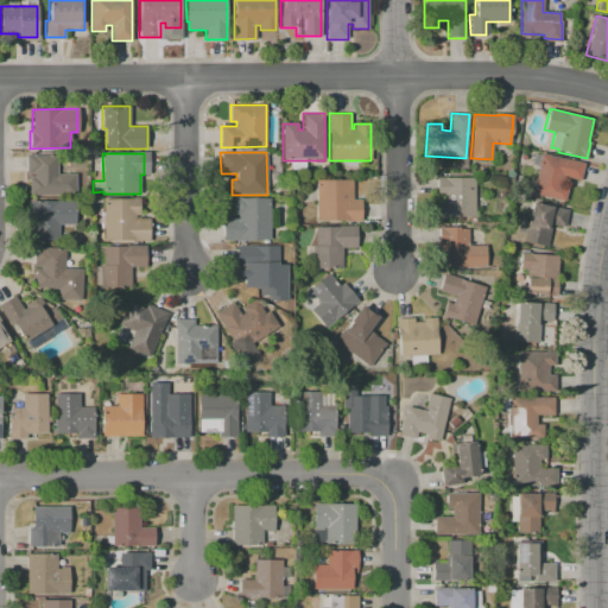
[(540,153),(583,163),(580,179),(563,176),(561,185),(568,188),(564,202),(531,195),(540,153)]
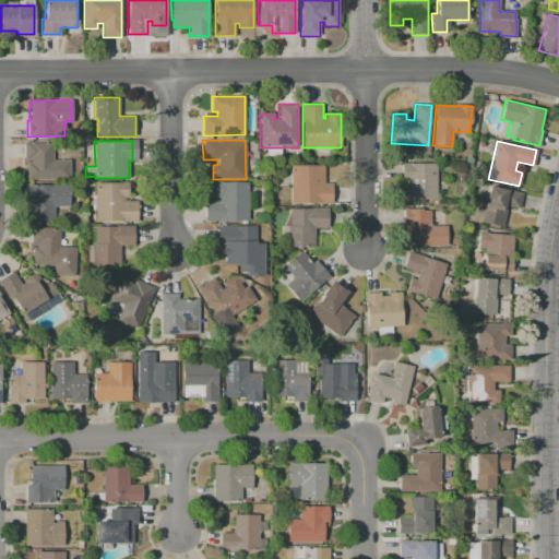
[(26,180),(26,163),(32,163),(32,159),(24,159),(24,142),(52,142),(52,159),(69,159),(69,180),(26,180)]
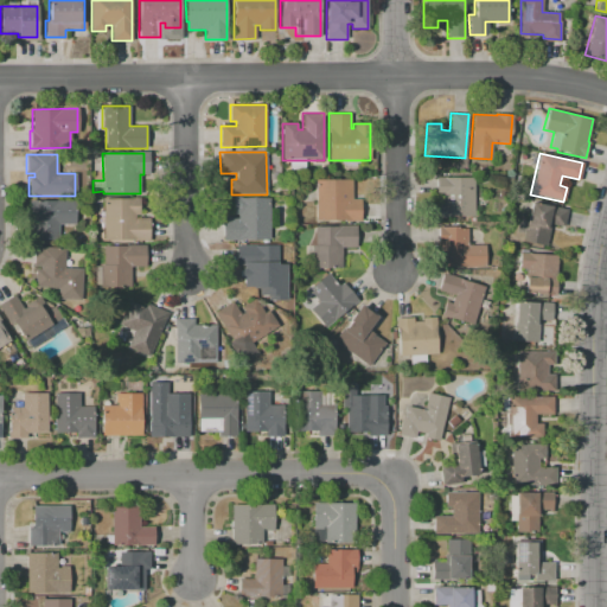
[(474,216),(436,217),(436,203),(441,203),(441,195),(436,195),(436,178),(473,177),(474,216)]
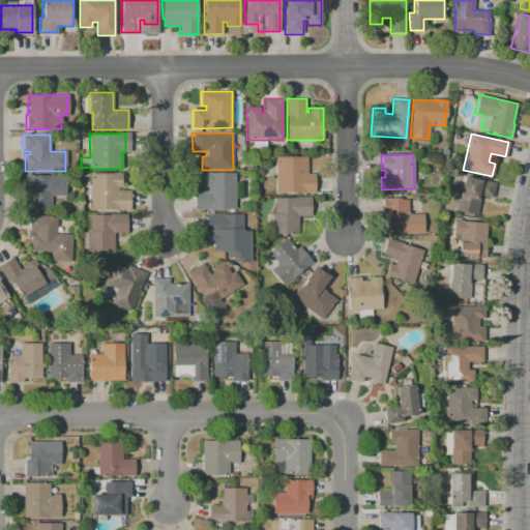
[(275,156),(307,155),(307,174),(314,174),(315,192),(275,192),(275,156)]
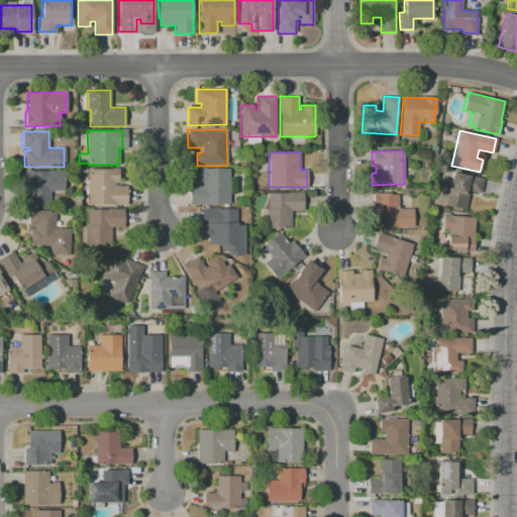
[(88,170),(119,169),(119,183),(115,183),(115,186),(128,186),(128,204),(88,205),(88,170)]
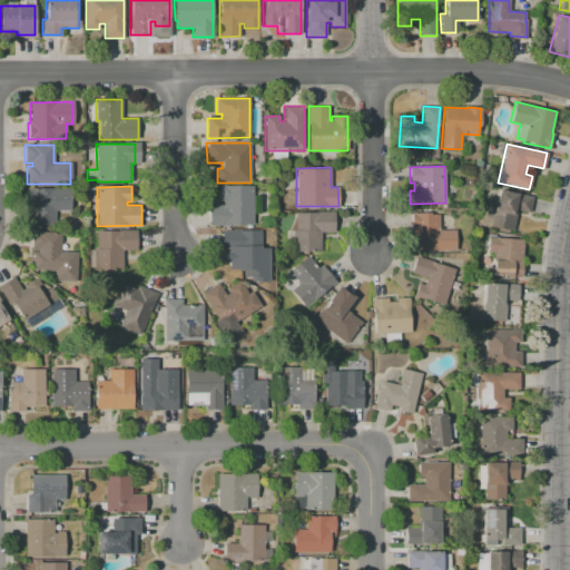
[(253,186),(253,224),(209,225),(209,205),(224,205),(223,202),(218,202),(218,186),(253,186)]
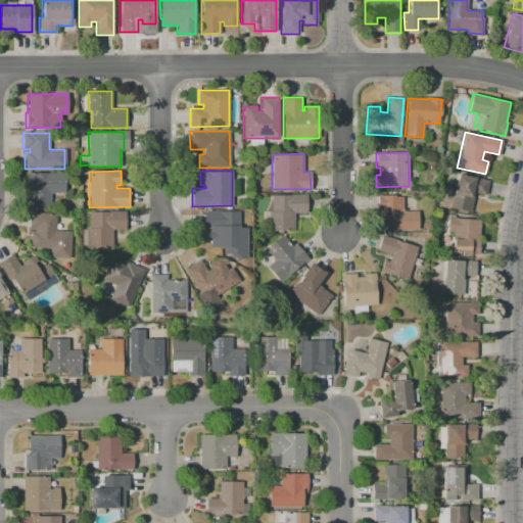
[(458,172),(478,176),(478,178),(488,181),(485,195),(475,193),(470,211),(449,207),(452,201),(445,200),(447,190),(454,191),(458,172)]
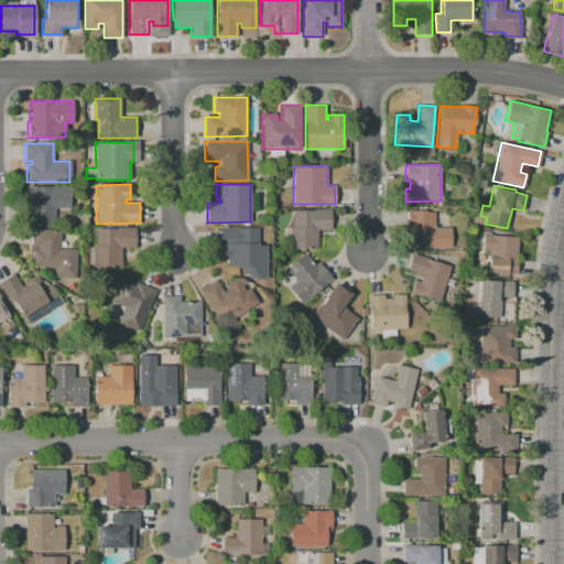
[(28,186),(69,186),(71,208),(54,208),(54,224),(28,224),(28,206),(30,206),(30,199),(28,199),(28,186)]
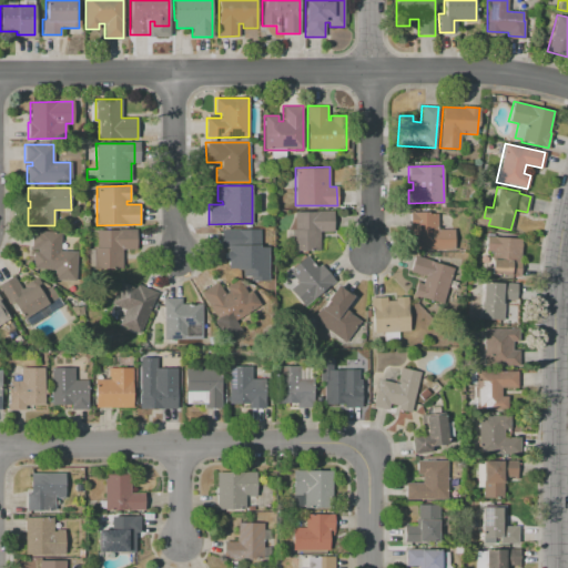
[(294,212),(333,212),(333,231),(320,231),(320,250),(292,251),(292,229),(294,229),(294,212)]
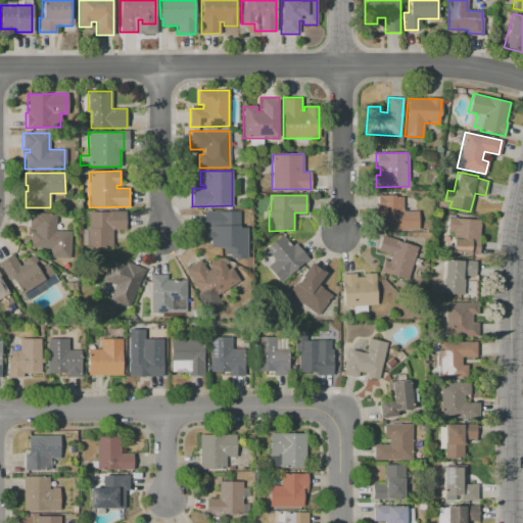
[(379,230),(379,210),(378,210),(378,195),(402,195),(402,211),(418,211),(418,230),(379,230)]
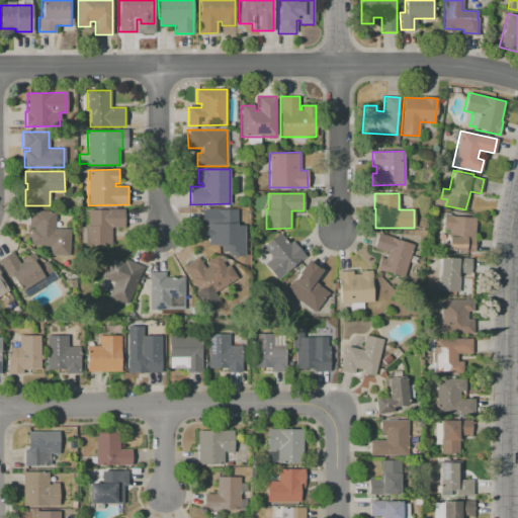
[(201,208),(218,208),(238,208),(238,225),(240,225),(240,244),(217,244),(217,228),(201,228),(201,208)]
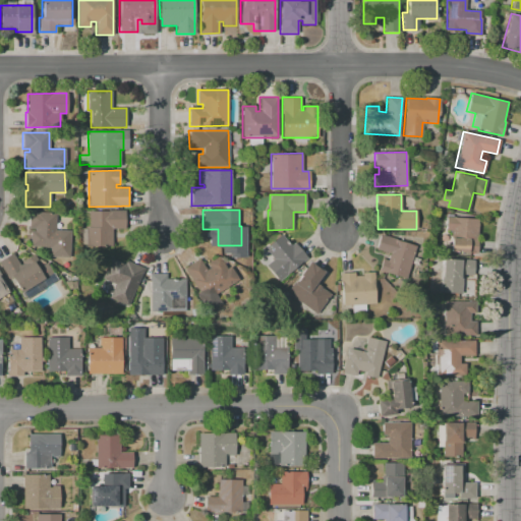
[(89,211),(125,211),(125,228),(112,228),(112,246),(81,246),(81,227),(89,227),(89,211)]
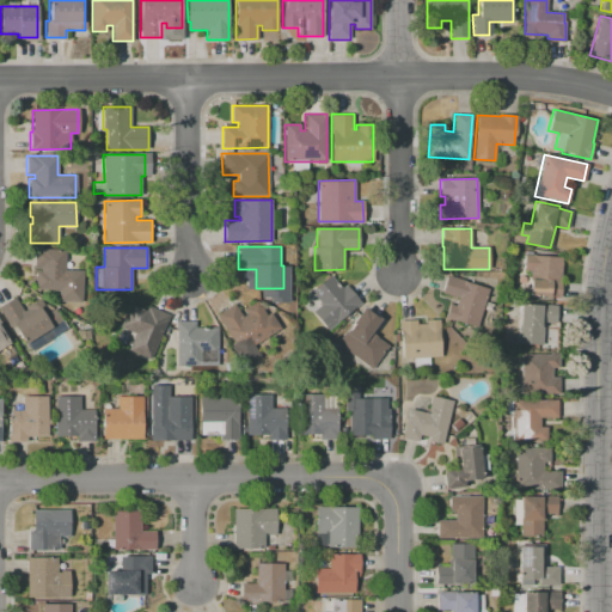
[(81,303),(57,301),(57,291),(35,289),(35,271),(41,271),(41,268),(34,268),(35,249),(67,250),(66,270),(83,271),(81,303)]
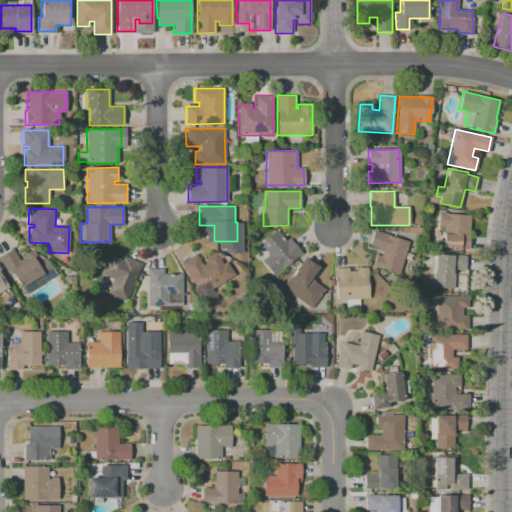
[(470,215),(468,249),(443,247),(444,226),(438,226),(439,212),(470,215)]
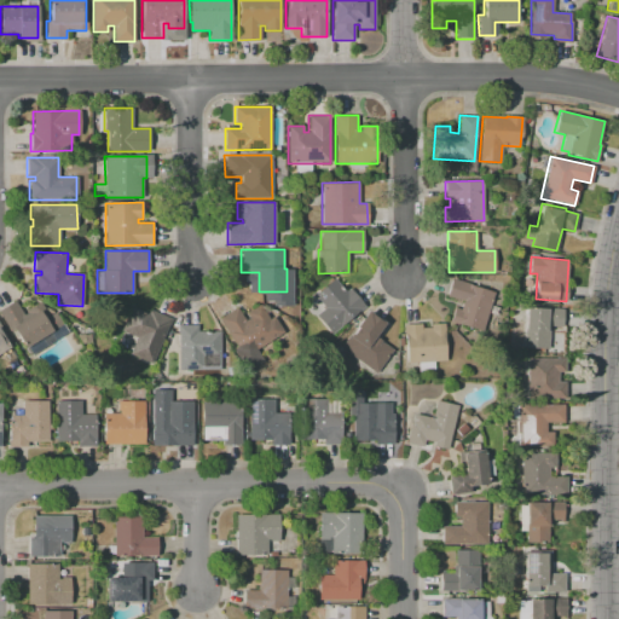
[(350,288),(364,306),(331,334),(316,316),(324,308),(313,295),(334,278),(346,291),(350,288)]
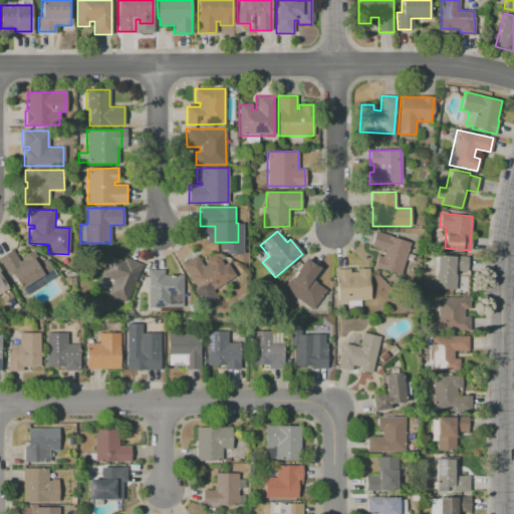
[(374,232),(410,242),(400,275),(373,267),(377,256),(381,257),(384,250),(370,246),(374,232)]
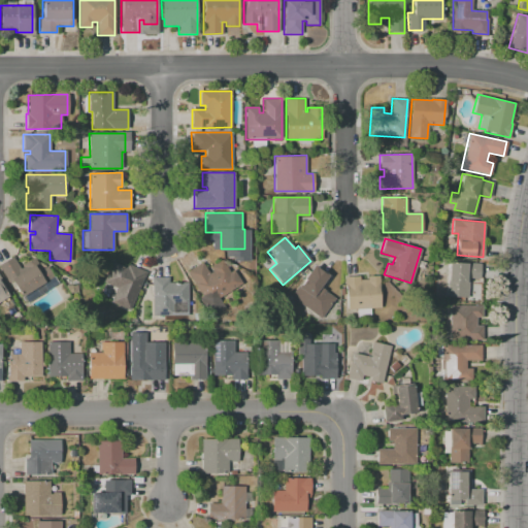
[(0,268),(0,263),(12,256),(19,266),(35,257),(42,269),(47,266),(54,276),(21,296),(11,281),(8,283),(0,268)]
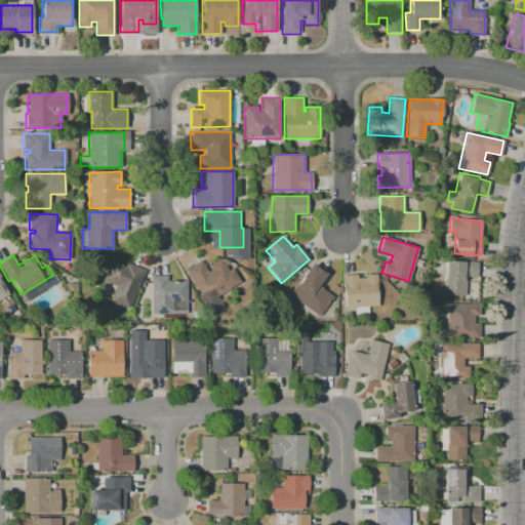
[(186,270),(201,260),(208,272),(211,270),(209,266),(221,258),(229,271),(232,269),(240,282),(237,283),(238,285),(206,304),(186,270)]
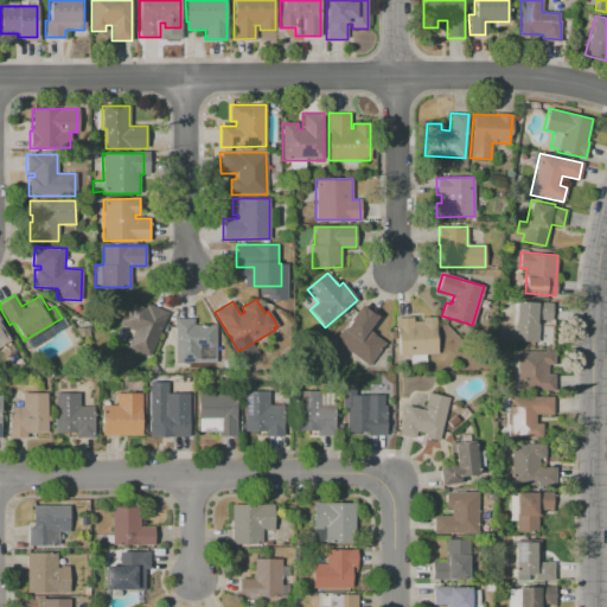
[(513,342),(516,300),(551,302),(550,320),(538,320),(537,343),(513,342)]
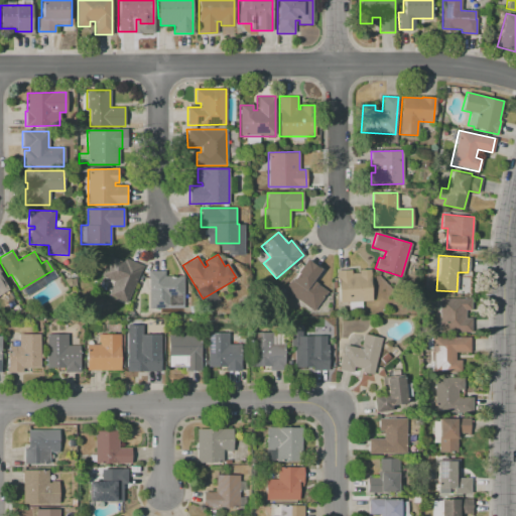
[(143,266),(127,303),(108,295),(114,281),(101,275),(109,256),(123,262),(125,257),(143,266)]
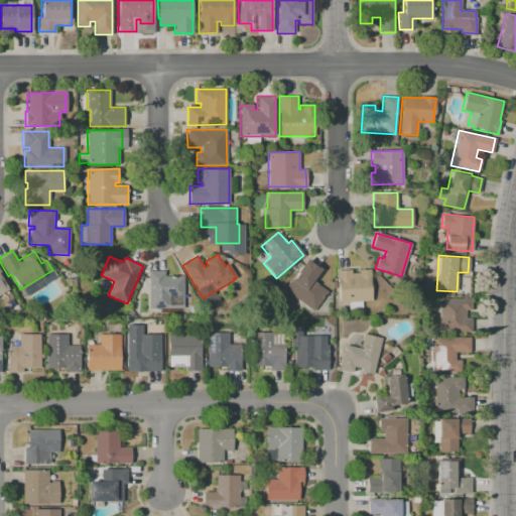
[(306,259),(320,269),(312,280),(328,291),(313,311),(283,289),(306,259)]
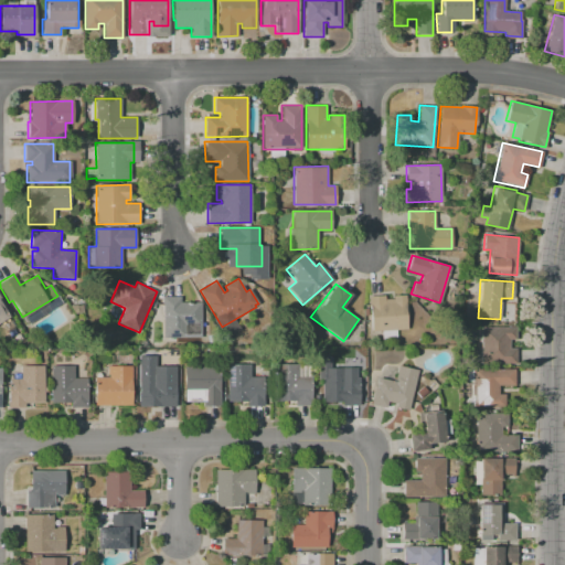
[(370,331),(369,296),(384,296),(384,299),(393,298),(393,296),(406,295),(407,330),(370,331)]
